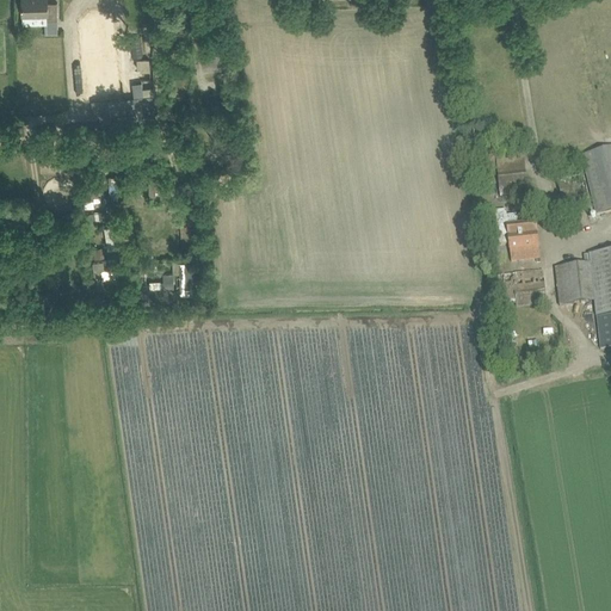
[(47,0),(22,0),(23,8),(23,14),(23,17),(47,17),(47,20),(48,20),(59,20),(57,2),(48,2),(47,0)]
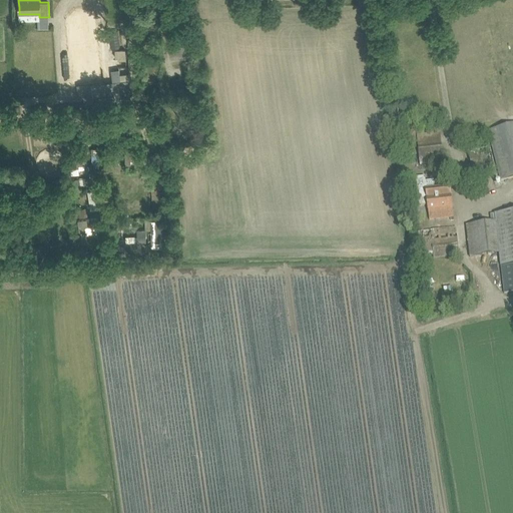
[(77,86),(97,83),(103,82),(96,22),(95,12),(65,16),(66,26),(75,86),(77,86)]
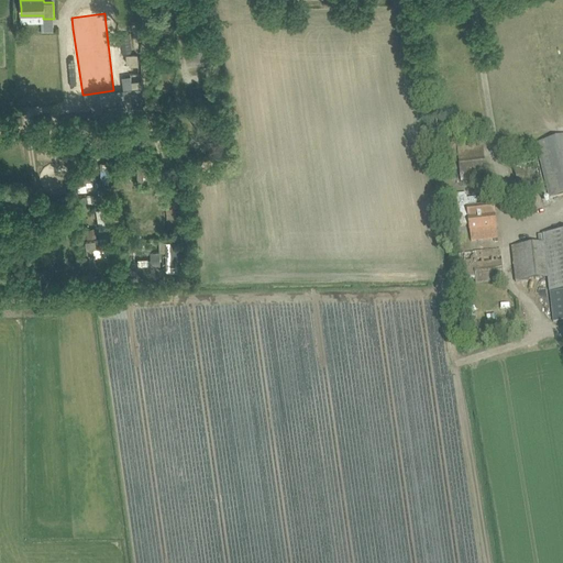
[(129,54),(129,66),(138,65),(138,54),(129,54)]
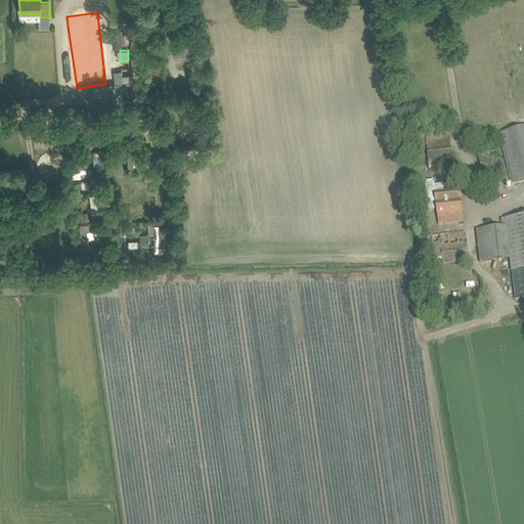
[(99,85),(79,88),(80,101),(91,100),(91,107),(132,103),(131,82),(132,82),(131,75),(122,76),(123,82),(115,83),(115,85),(108,86),(110,96),(100,97),(99,85)]
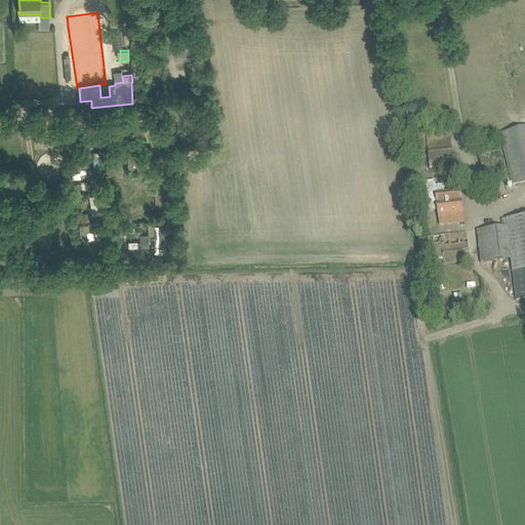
[(200,121),(202,133),(211,131),(208,119),(200,121)]
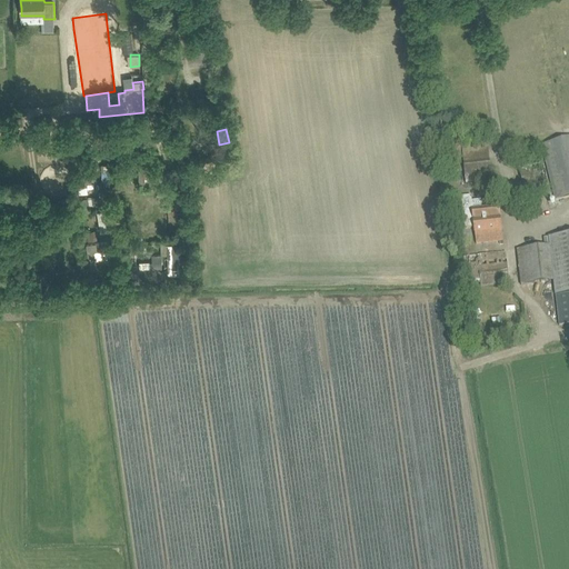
[(568,196),(568,136),(543,142),(556,199),(568,196)]
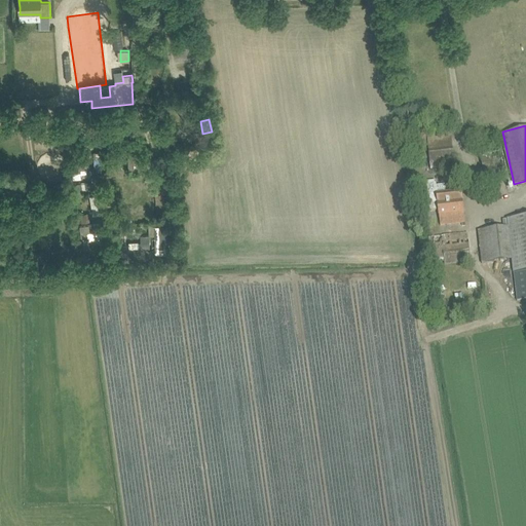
[(450,132),(440,133),(419,135),(421,159),(429,159),(430,170),(454,166),(450,132)]
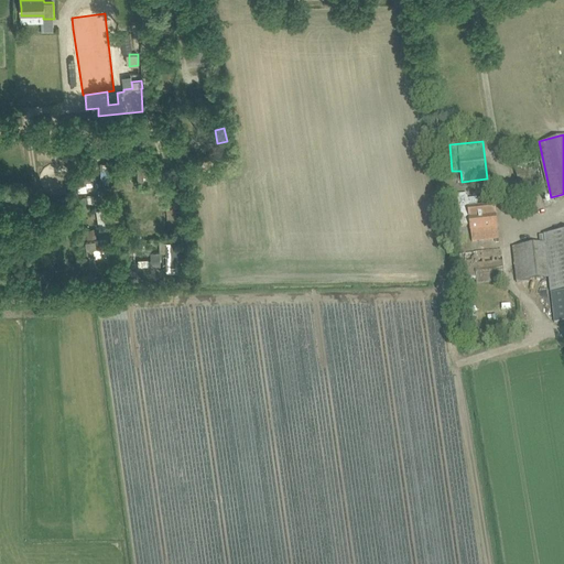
[(127,152),(122,155),(122,164),(137,163),(138,181),(144,181),(144,175),(151,174),(150,159),(147,159),(145,158),(136,158),(130,155),(130,152),(127,152)]
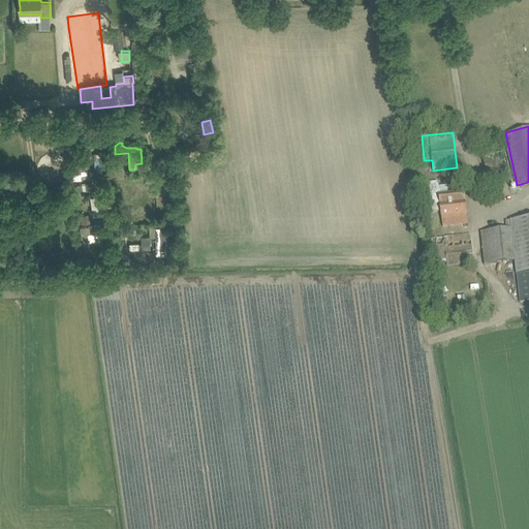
[(509,170),(505,151),(481,156),(487,177),(509,170)]
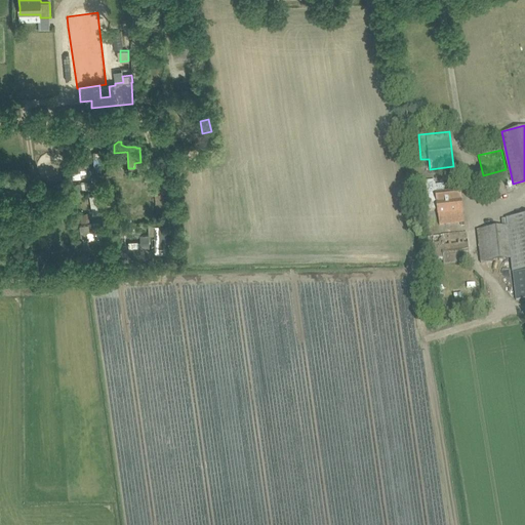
[(70,157),(72,174),(86,172),(86,168),(90,168),(89,155),(70,157)]
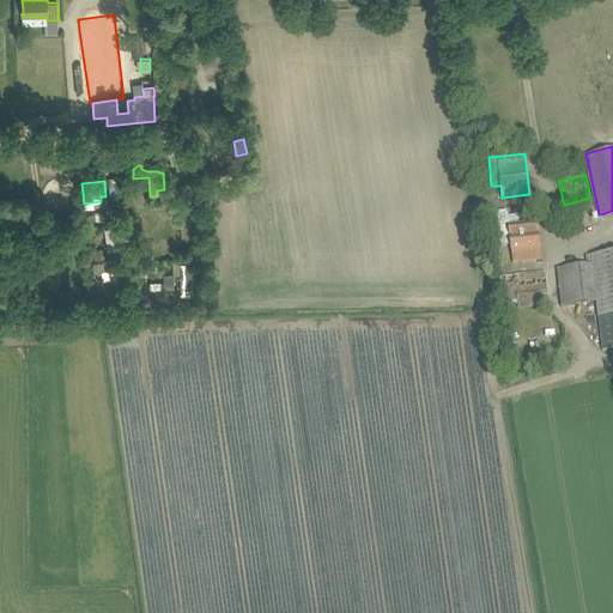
[(584,219),(582,207),(560,212),(564,224),(584,219)]
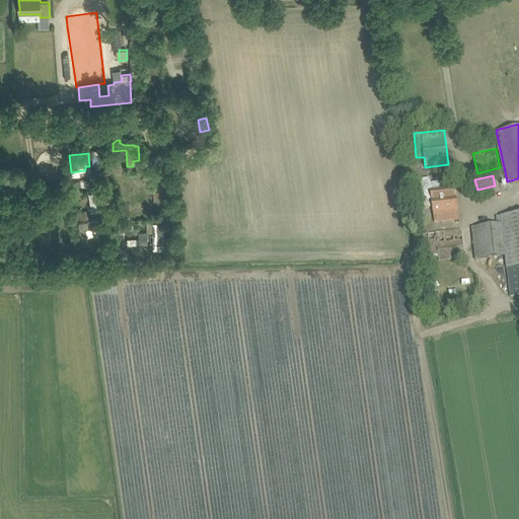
[(455,189),(431,192),(432,199),(456,197),(455,189)]
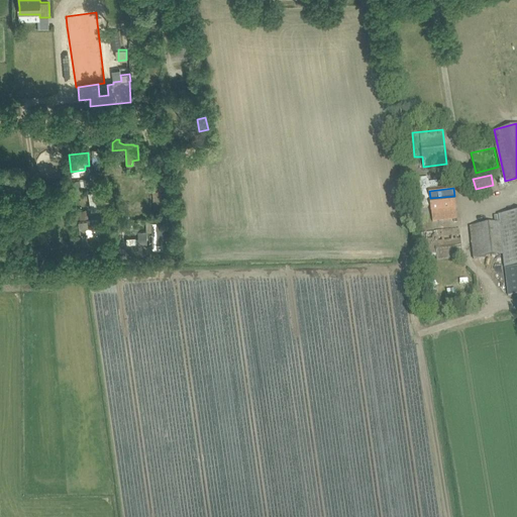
[(431,207),(430,198),(429,191),(421,191),(422,208),(431,207)]
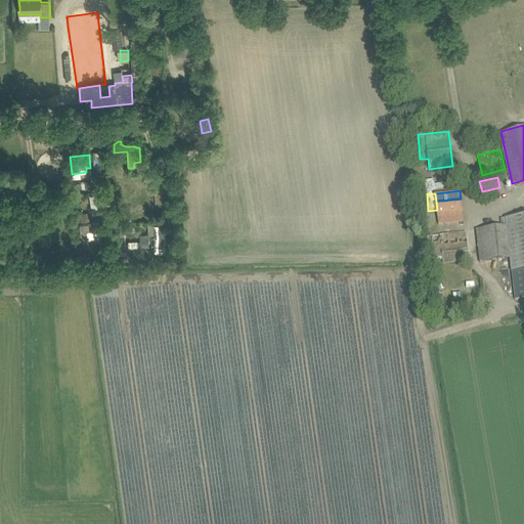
[(436,201),(437,210),(438,225),(460,222),(461,225),(464,225),(461,199),(436,201)]
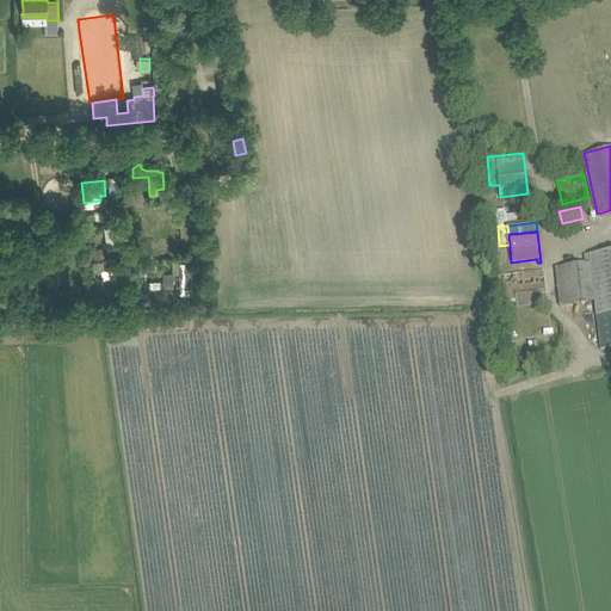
[(93,250),(94,259),(104,257),(103,247),(93,250)]
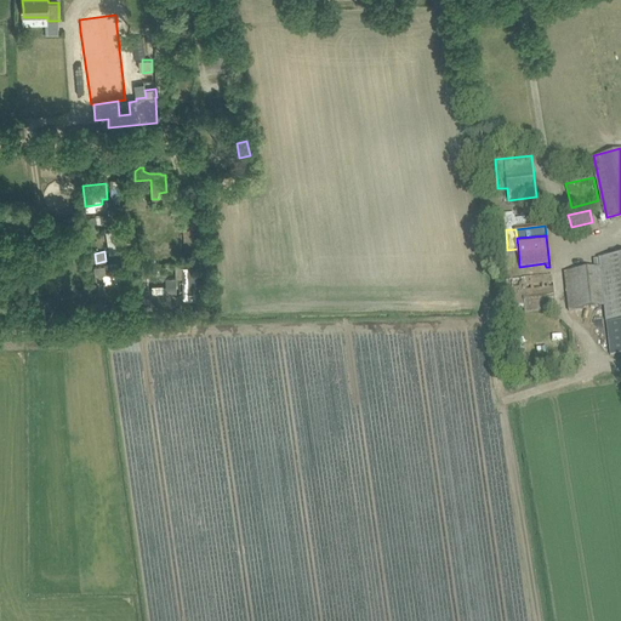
[(620,256),(599,258),(605,308),(610,355),(620,353),(620,256)]
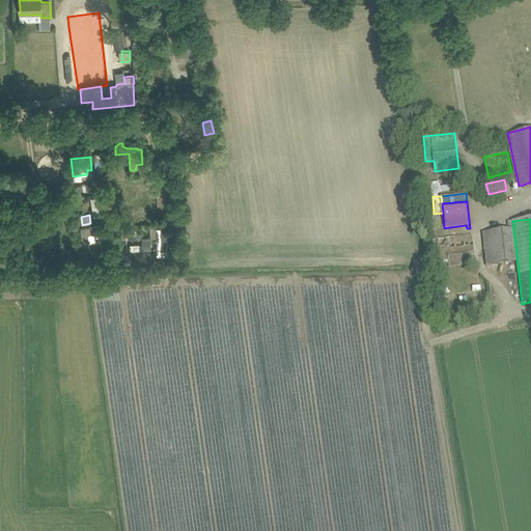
[(486,267),(518,263),(512,221),(507,222),(508,230),(483,233),(486,267)]
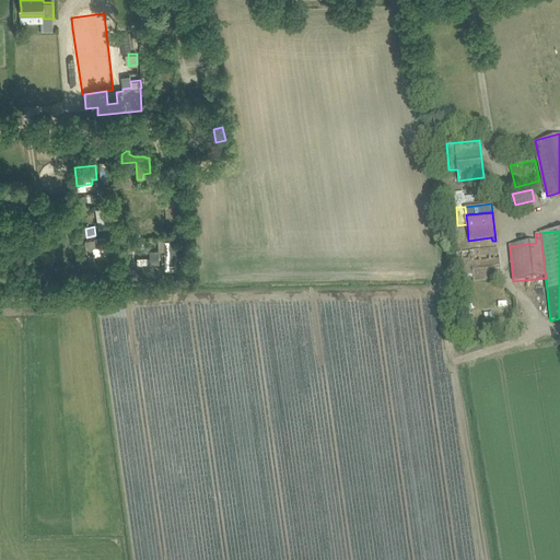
[(104,246),(103,237),(84,241),(89,266),(90,265),(90,269),(96,268),(93,252),(101,251),(100,246),(104,246)]
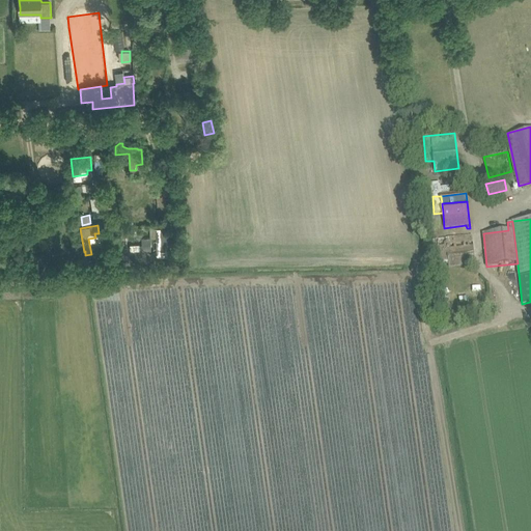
[(130,251),(140,251),(140,228),(130,229),(130,251)]
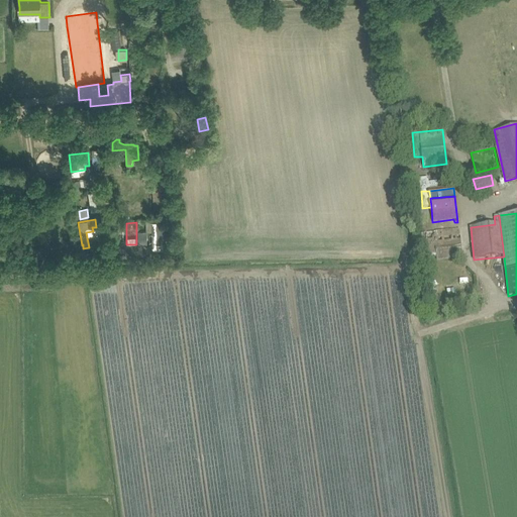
[(161,223),(152,223),(152,249),(163,249),(163,241),(165,241),(165,229),(161,229),(161,223)]
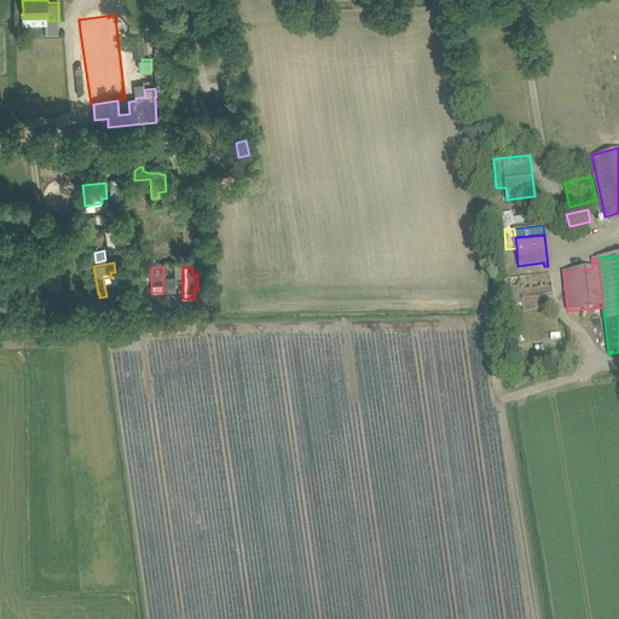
[(510,308),(522,307),(524,311),(554,307),(550,275),(504,279),(507,296),(509,296),(510,308)]
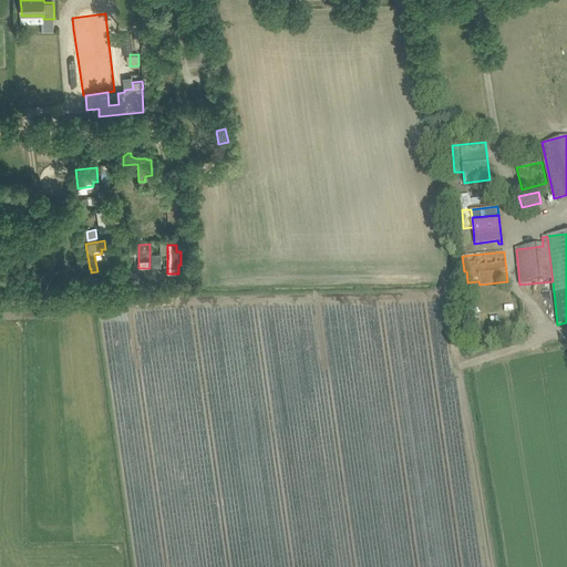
[(157,279),(156,268),(138,269),(138,279),(157,279)]
